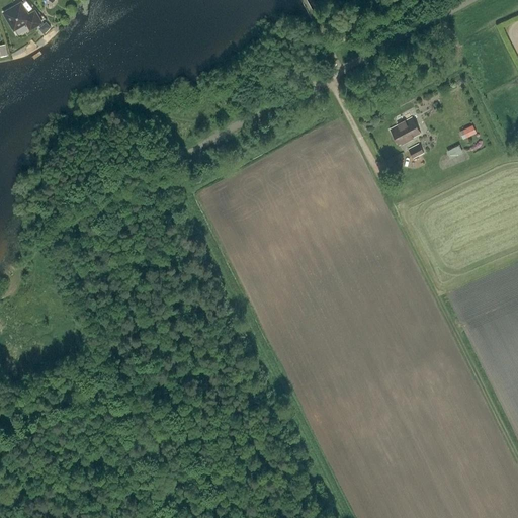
[(4,13),(14,30),(26,23),(30,30),(42,23),(35,11),(28,15),(21,3),(4,13)]
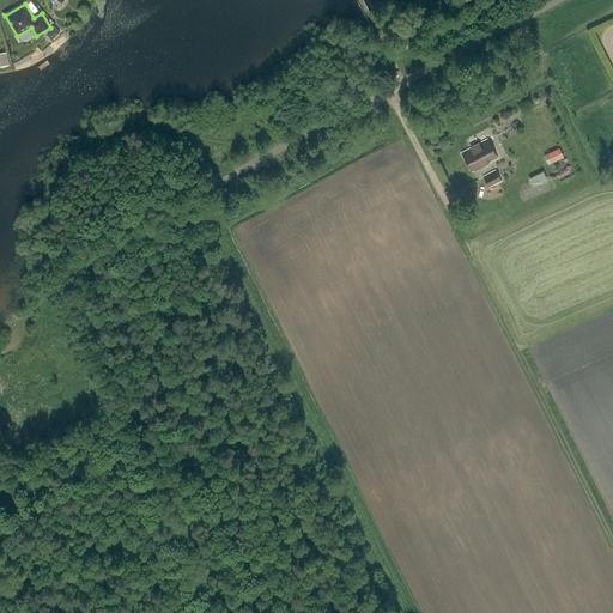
[(472,173),(497,158),(487,140),(462,153),(472,173)]
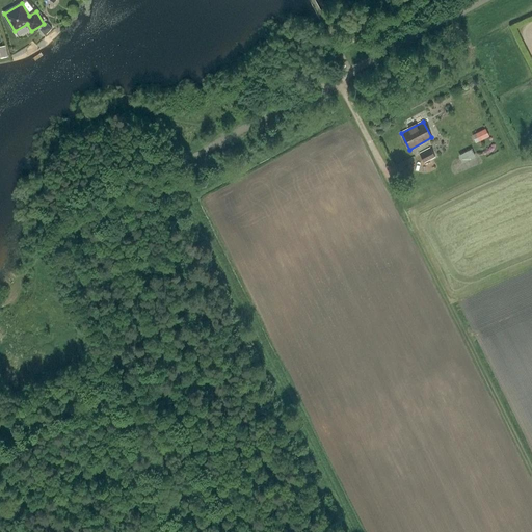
[(479,141),(489,137),(486,129),(476,133),(476,134),(473,136),(476,142),(479,141)]
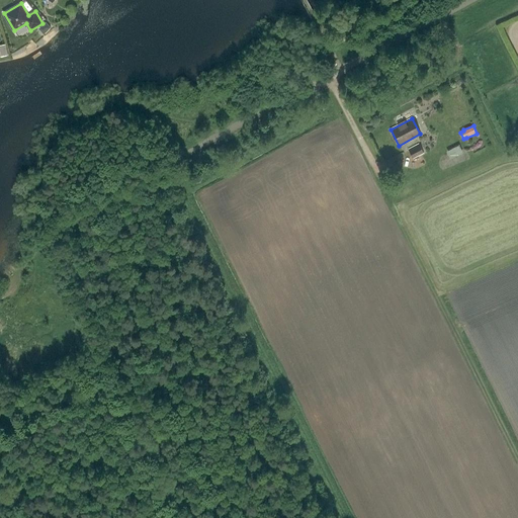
[(414,159),(425,153),(420,144),(409,149),(414,159)]
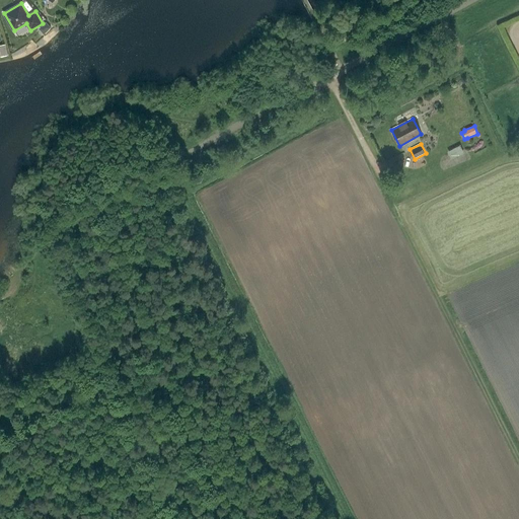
[(464,155),(460,146),(447,152),(452,161),(464,155)]
